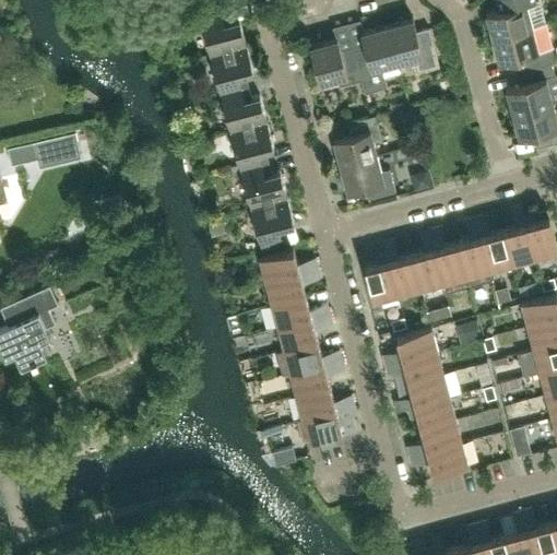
[(484,16),(490,40),(544,26),(537,2),(533,3),(532,0),(494,0),(497,13),(484,16)]
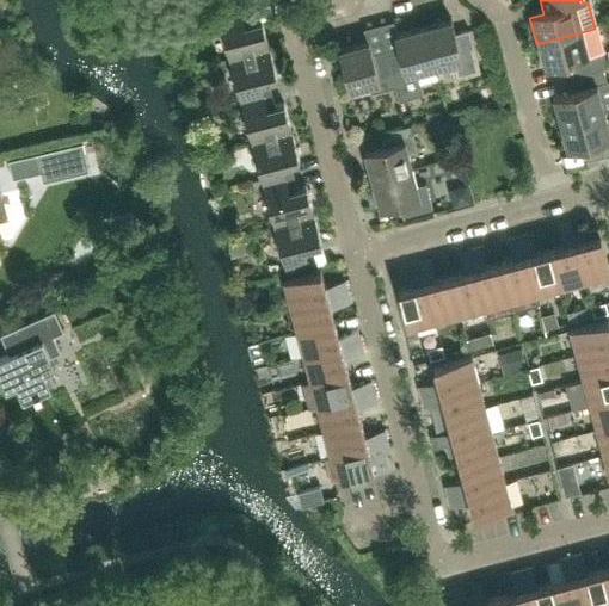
[(268,53),(259,24),(251,26),(247,13),(216,22),(228,63),(268,53)]
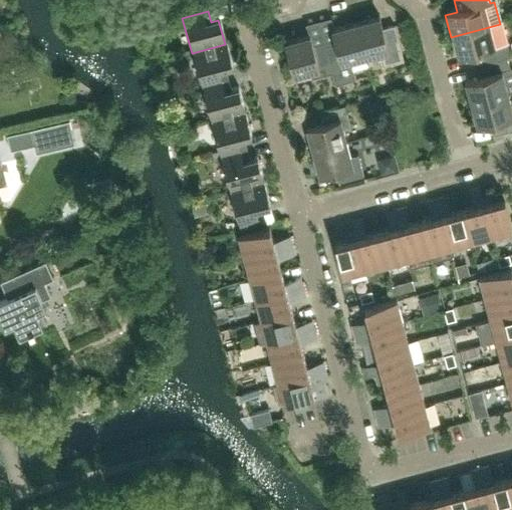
[(402,64),(393,29),(380,32),(377,20),(354,26),(362,59),(377,55),(380,69),(402,64)]
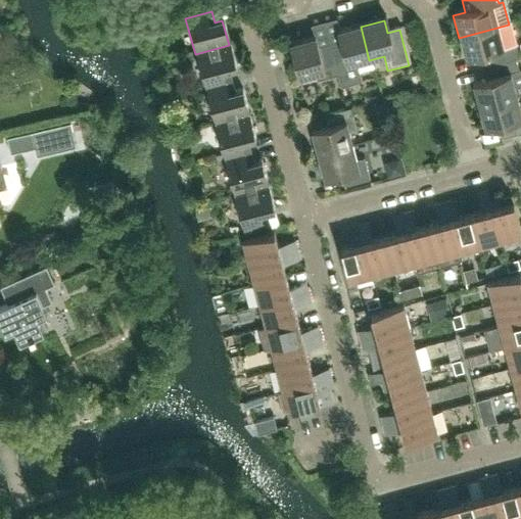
[(509,25),(459,38),(465,61),(477,58),(481,71),(514,62),(514,61),(517,60),(514,48),(515,48),(509,25)]
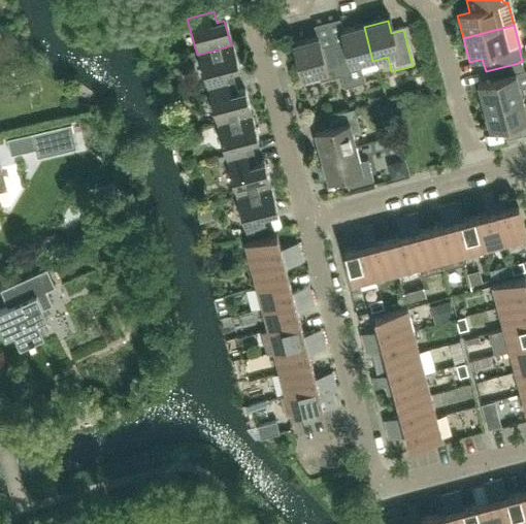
[(363,86),(358,65),(372,61),(364,27),(339,34),(343,47),(332,51),(339,78),(342,91),(363,86)]
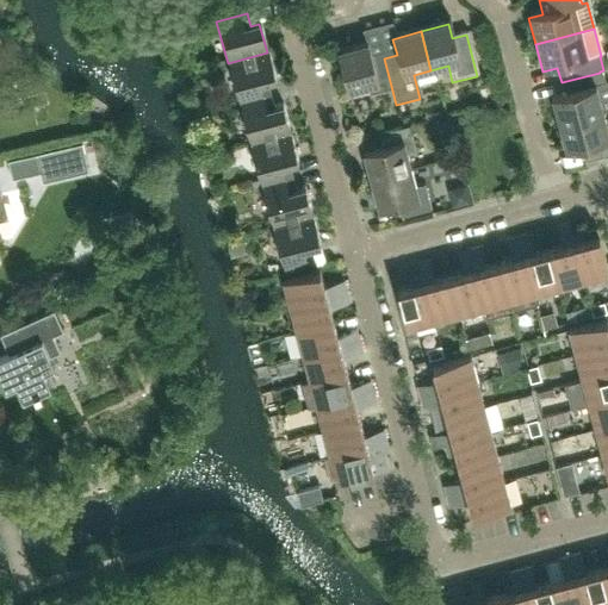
[(392,91),(384,58),(383,54),(368,57),(366,47),(337,54),(348,93),(365,88),(367,98),(392,91)]
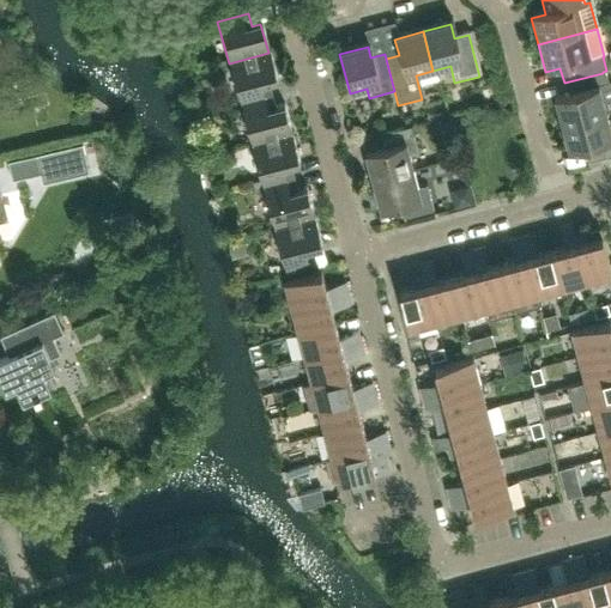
[(276,83),(268,53),(229,64),(240,105),(271,97),(267,85),(276,83)]
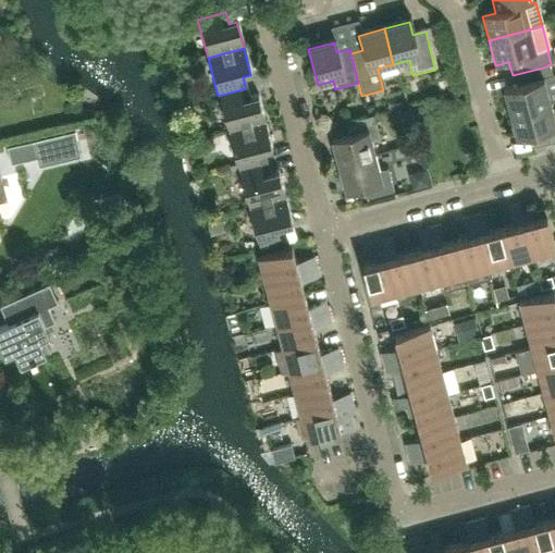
[(554,103),(554,78),(554,77),(551,78),(547,66),(513,75),(516,88),(503,91),(509,117),(549,106),(554,103)]
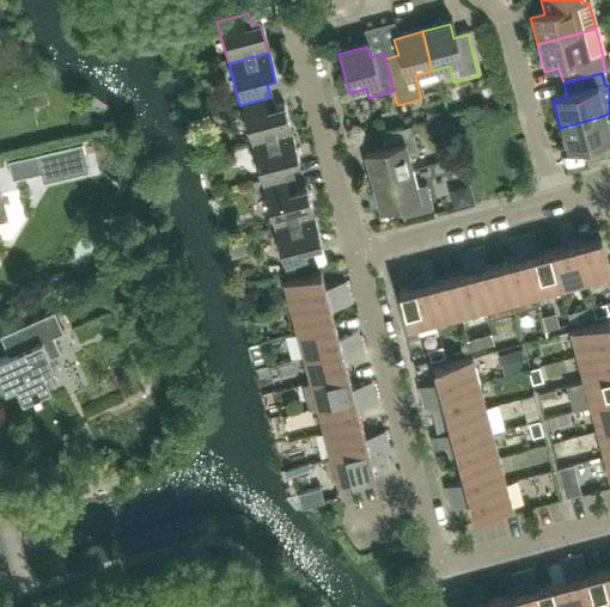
[(290,136),(282,108),(273,110),(270,97),(239,105),(250,147),(290,136)]
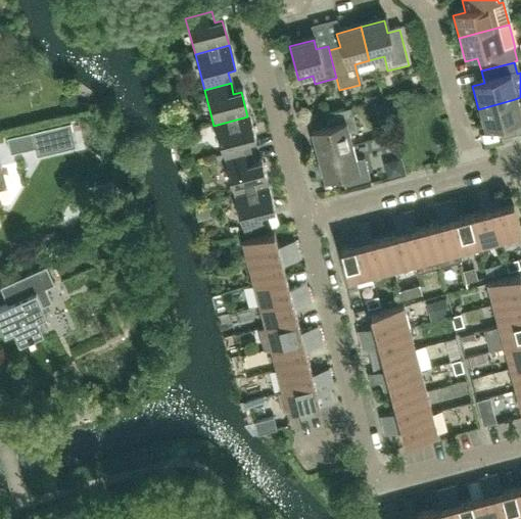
[(520,108),(520,109),(518,109),(515,99),(478,109),(484,132),(496,129),(500,141),(520,135),(520,108)]
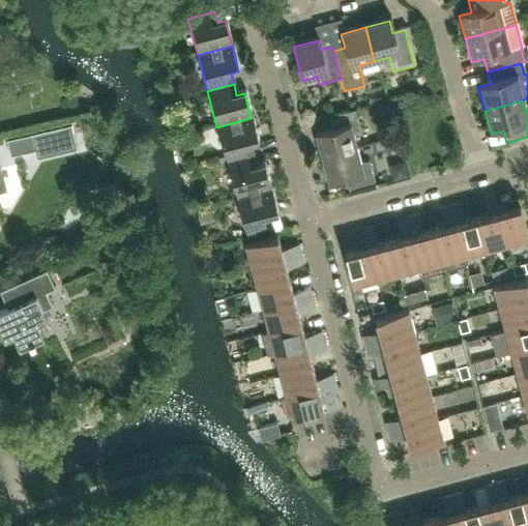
[(355,150),(351,136),(359,134),(354,112),(327,119),(330,130),(315,135),(321,159),(355,150)]
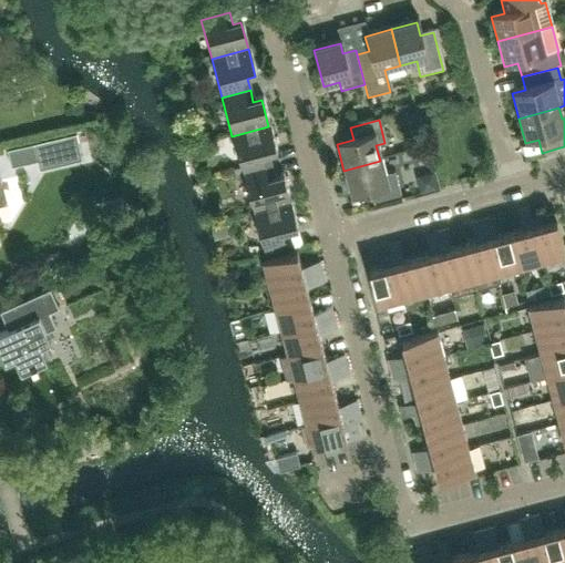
[(276,153),(268,126),(232,136),(239,165),(243,175),(270,167),(267,155),(276,153)]
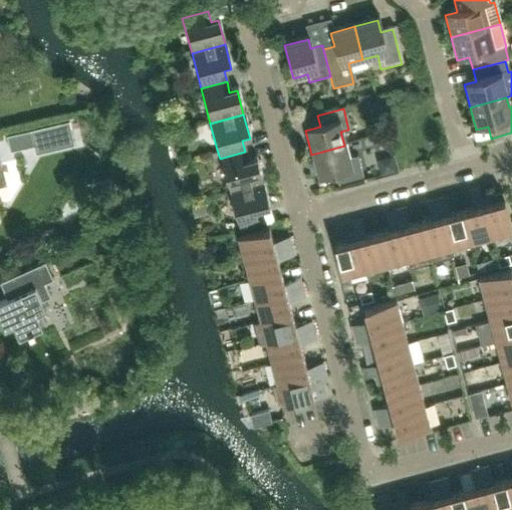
[(72,117),(57,132),(72,147),(87,133),(72,117)]
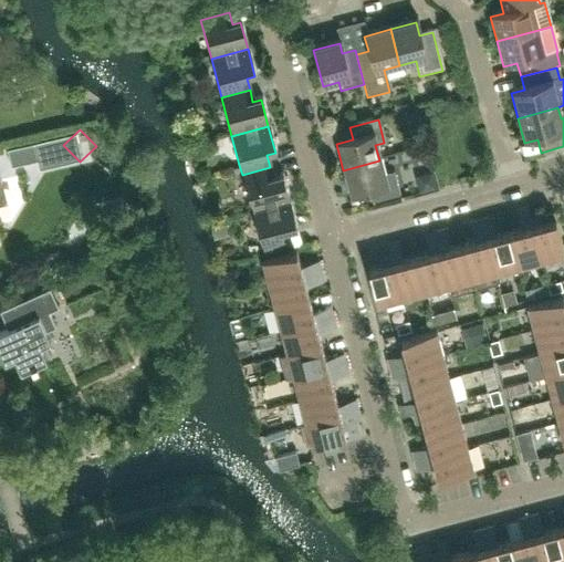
[(31,146),(6,153),(9,169),(35,164),(31,146)]
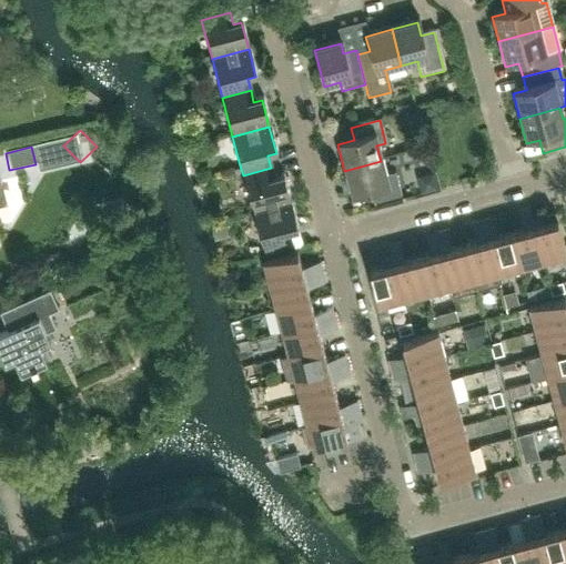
[(400,198),(394,174),(385,177),(381,161),(344,171),(352,197),(369,192),(372,205),(400,198)]
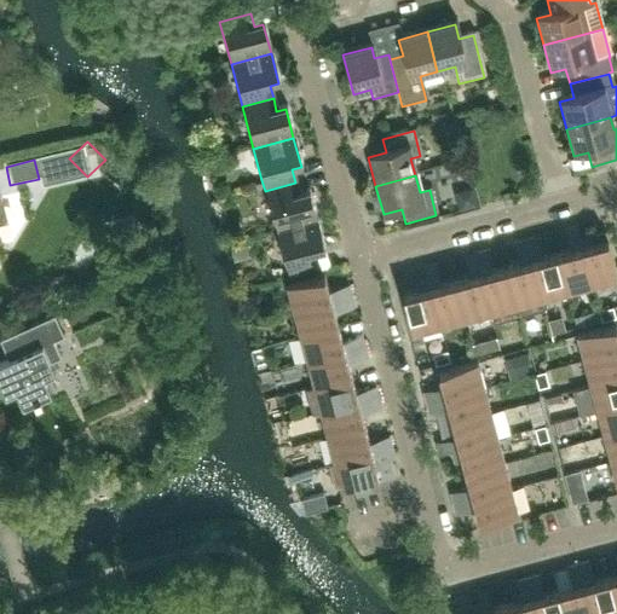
[(261,180),(251,184),(253,193),(265,191),(261,180)]
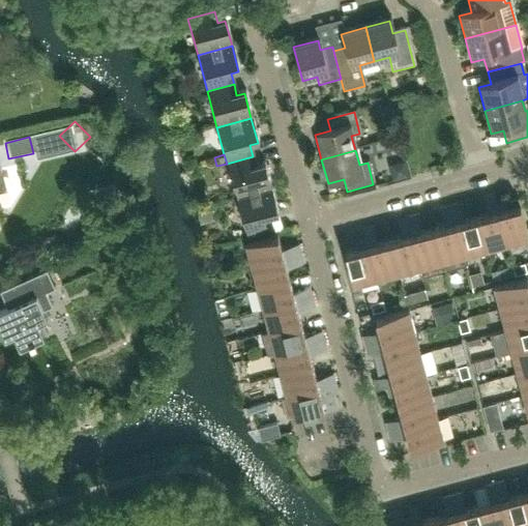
[(270,191),(263,166),(256,168),(253,156),(227,164),(236,200),(270,191)]
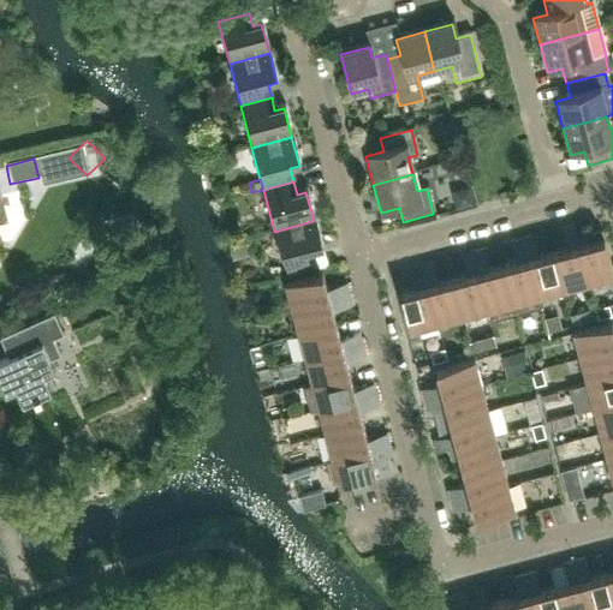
[(469,190),(450,196),(454,215),(475,210),(469,190)]
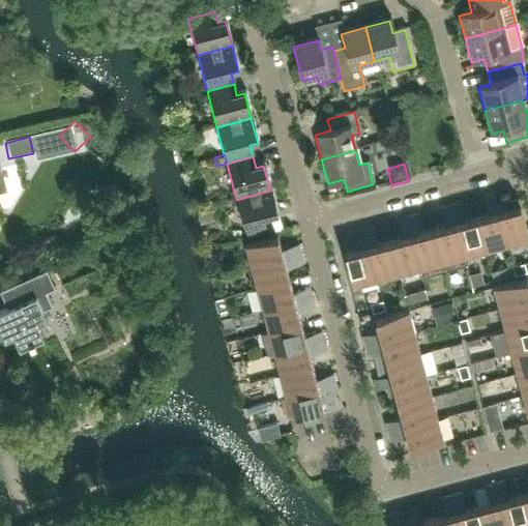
[(276,215),(270,191),(236,200),(245,236),(272,229),(269,217),(276,215)]
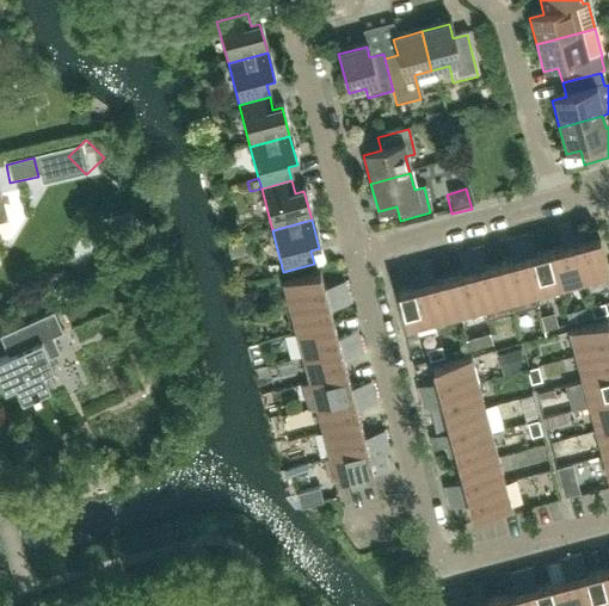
[(570,239),(567,227),(557,230),(561,249),(547,253),(558,291),(583,284),(570,239)]
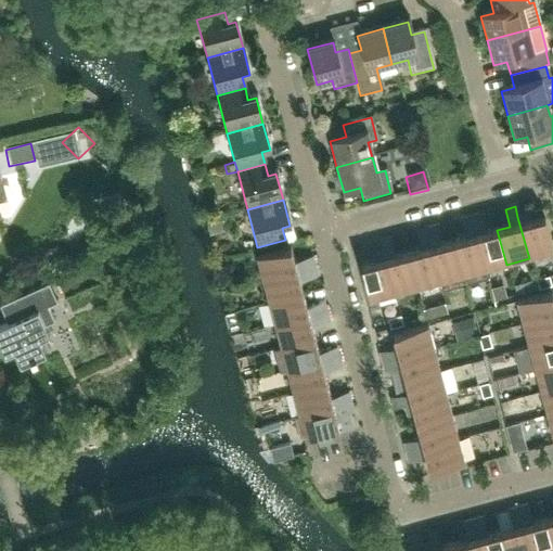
[(529,258),(552,252),(543,217),(528,221),(527,215),(517,217),(529,258)]
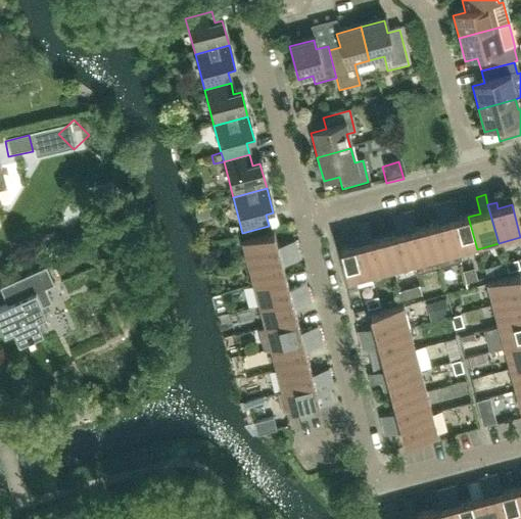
[(477,249),(468,217),(456,220),(452,203),(442,206),(456,255),(477,249)]
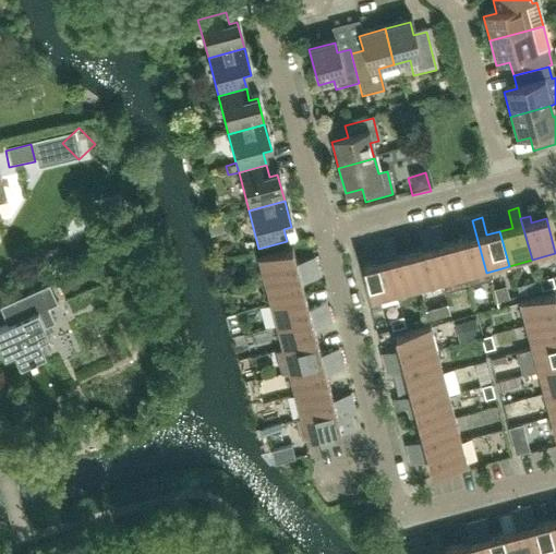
[(467,240),(454,243),(466,289),(488,282),(486,273),(472,220),(462,223),(467,240)]
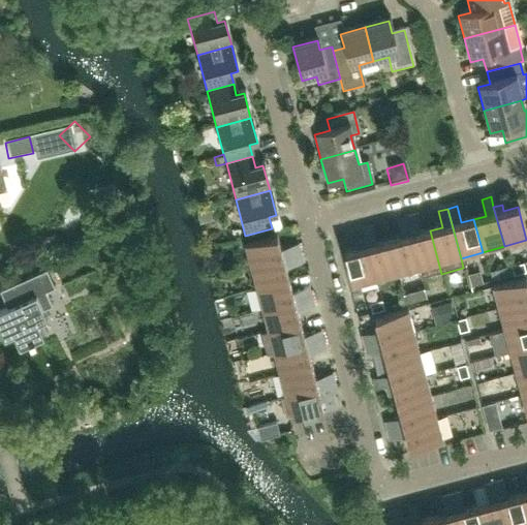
[(441,274),(430,230),(417,234),(413,218),(404,220),(417,270),(419,270),(421,279),(441,274)]
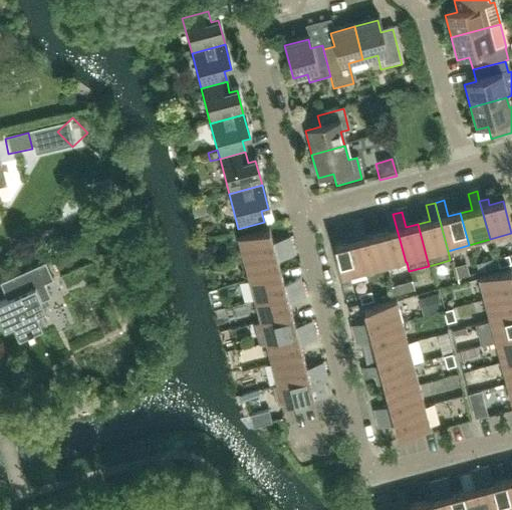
[(406,262),(393,214),(384,216),(389,232),(375,235),(385,267),(406,262)]
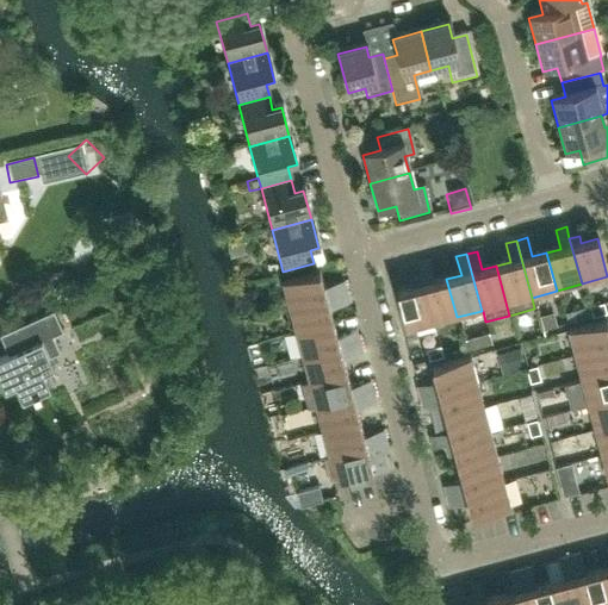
[(457,317),(446,279),(432,284),(427,264),(416,267),(419,279),(432,324),(457,317)]
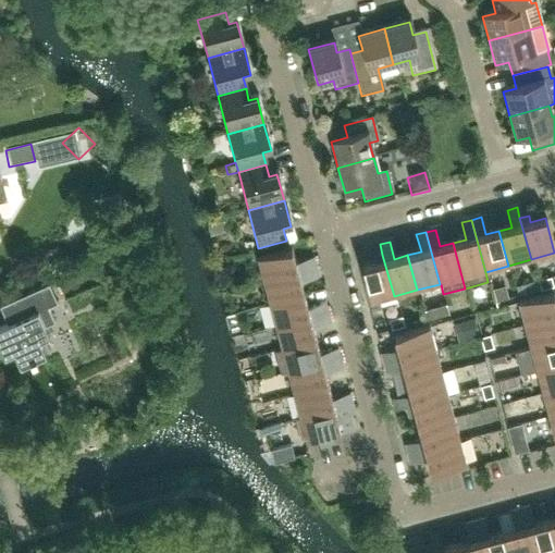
[(294,265),(291,250),(257,259),(263,283),(313,269),(311,260),(294,265)]
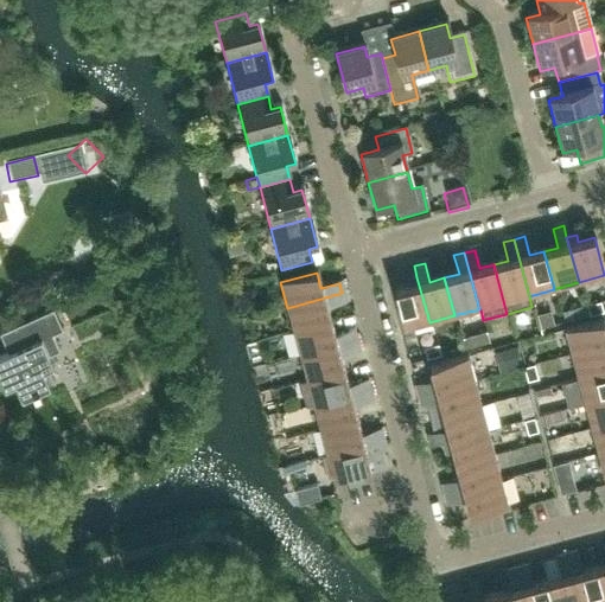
[(430,322),(416,277),(407,280),(409,287),(394,292),(403,330),(430,322)]
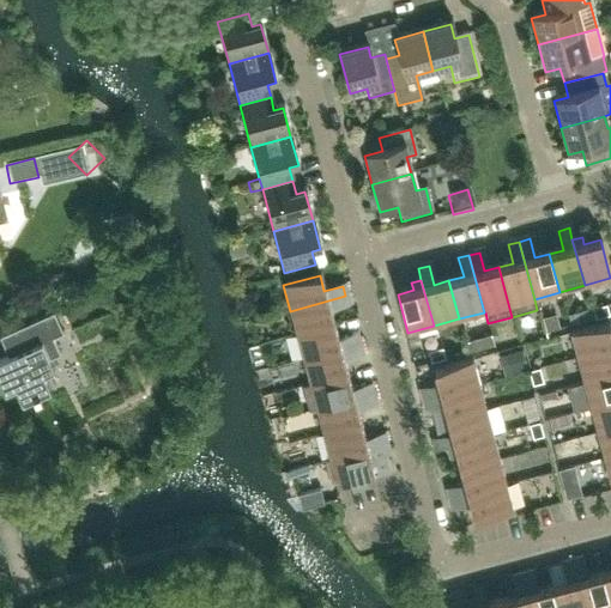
[(333,327),(330,312),(349,306),(345,296),(290,311),(296,336),(333,327)]
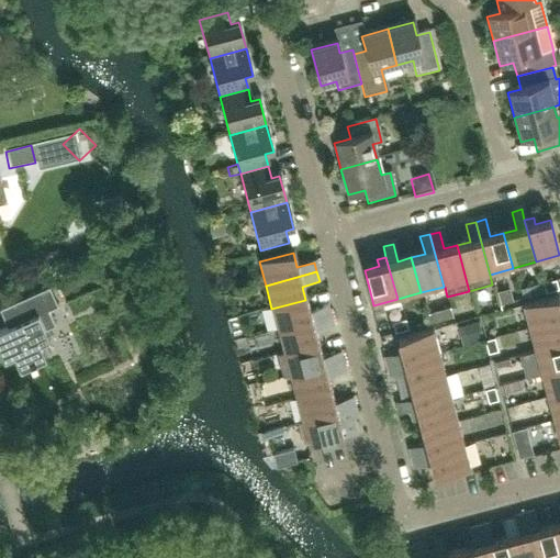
[(545,296),(558,292),(556,281),(542,286),(545,296)]
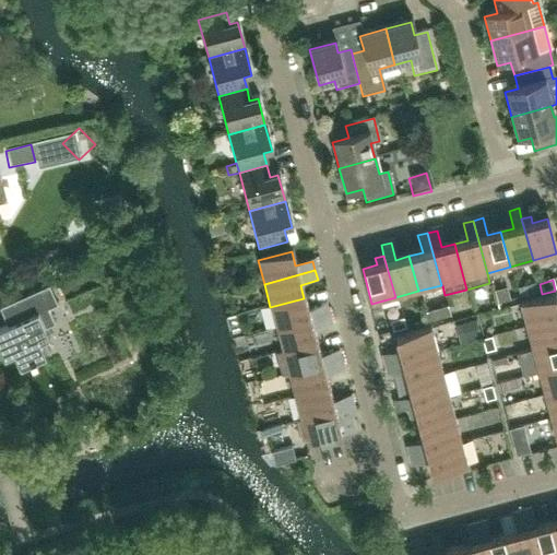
[(533,297),(531,286),(516,290),(519,300),(533,297)]
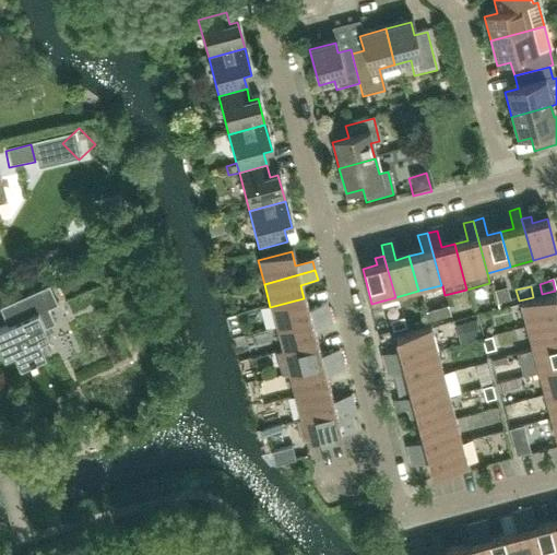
[(7,328),(0,330),(0,353),(3,361),(13,356),(20,370),(31,365),(32,368),(36,366),(35,363),(45,358),(38,344),(48,340),(44,330),(54,326),(47,311),(56,307),(48,287),(0,309),(0,315),(7,328)]
